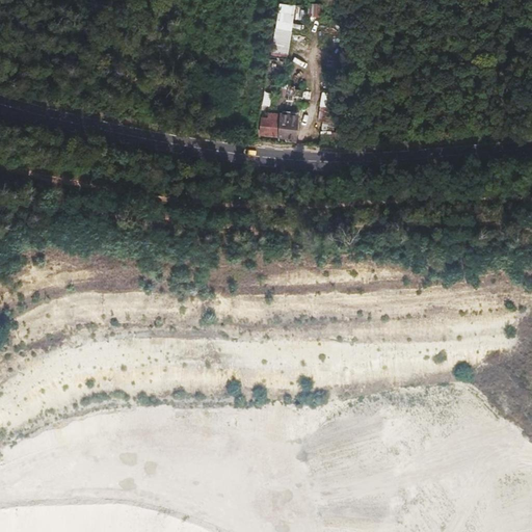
[(287,59),(296,4),(280,1),(270,56),(287,59)]
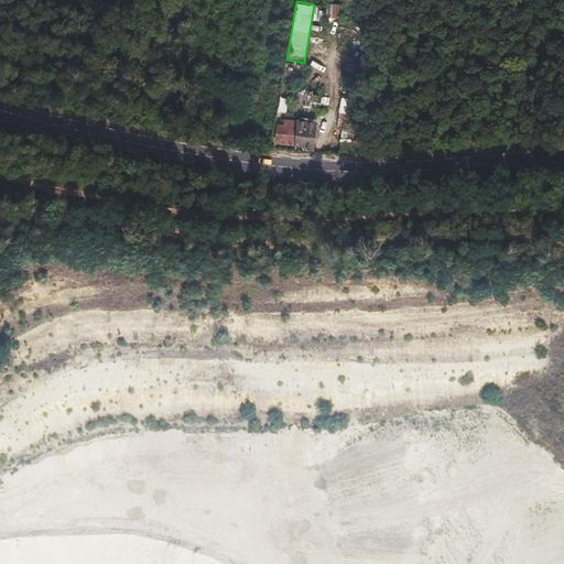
[(339,24),(340,2),(327,2),(326,24),(339,24)]
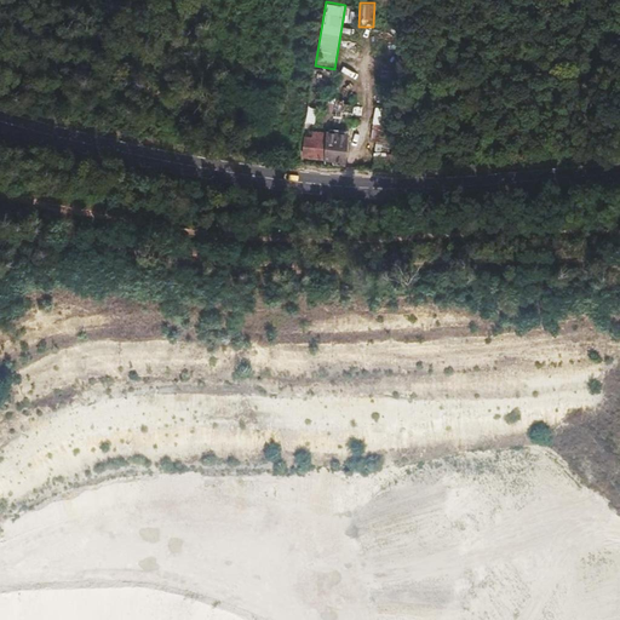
[(343,102),(336,102),(336,95),(322,93),(321,115),(342,116),(343,102)]
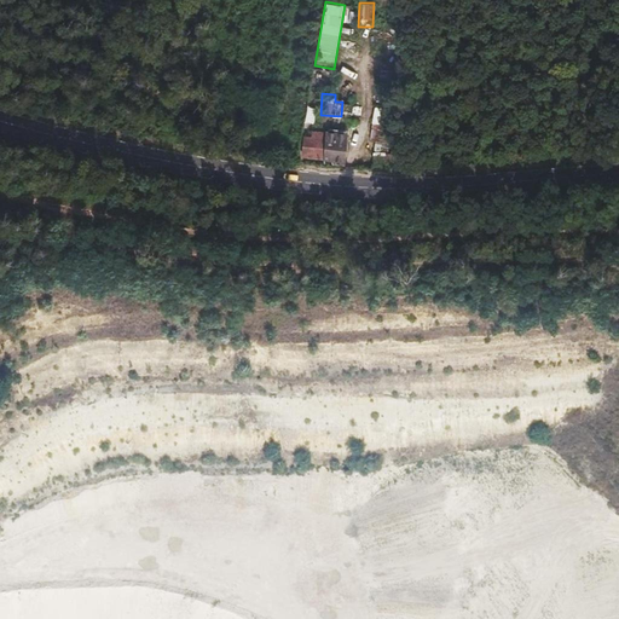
[(306,117),(317,117),(318,102),(307,102),(306,117)]
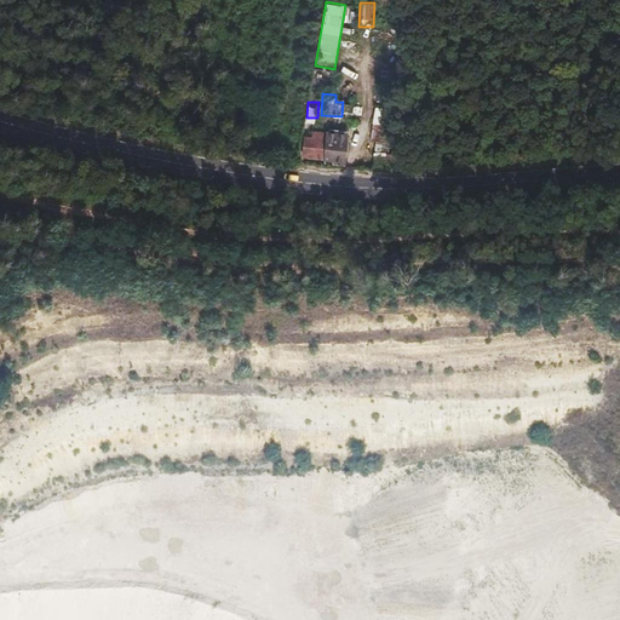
[(327,125),(310,121),(306,142),(323,145),(327,125)]
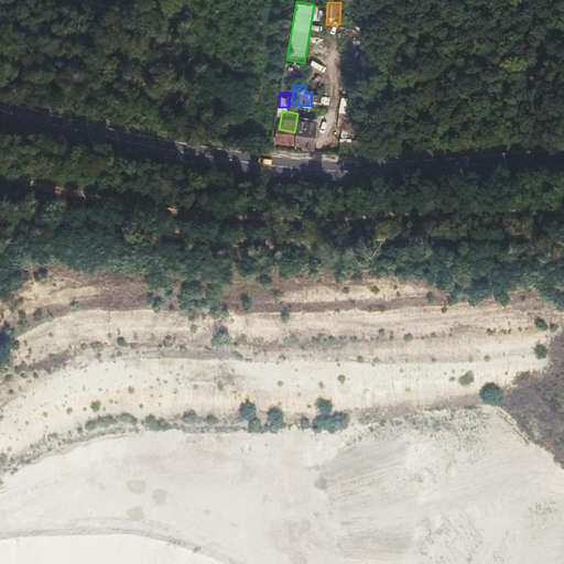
[(337,125),(346,127),(349,114),(340,111),(337,125)]
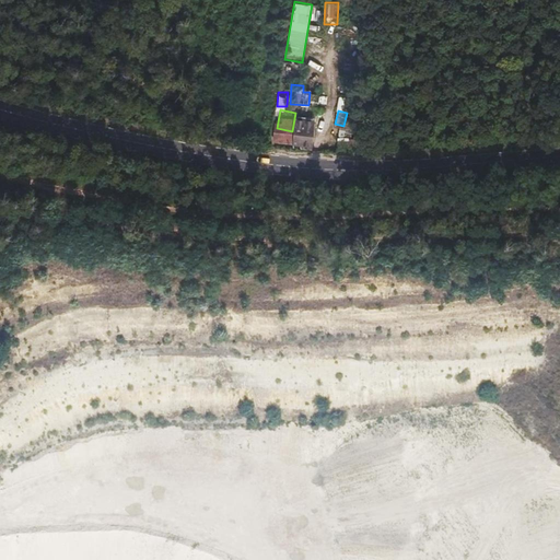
[(316,116),(295,113),(292,131),(314,135),(316,116)]
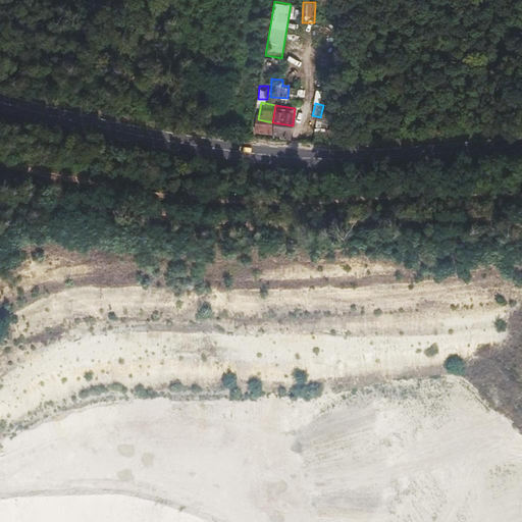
All buildings are outlined.
